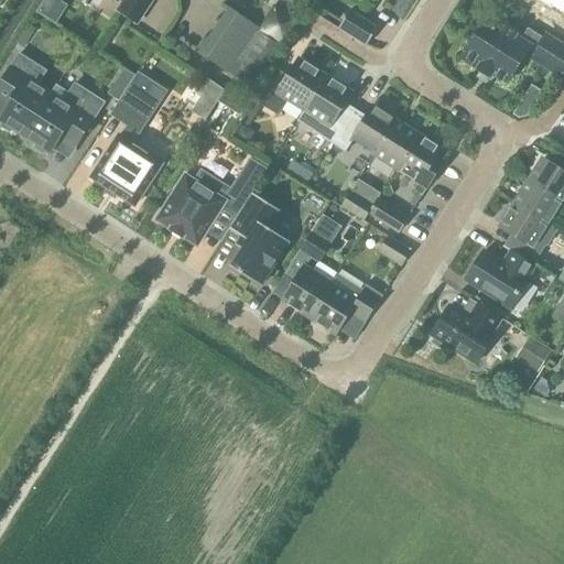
[(125,0),(120,8),(139,20),(150,0),(125,0)]
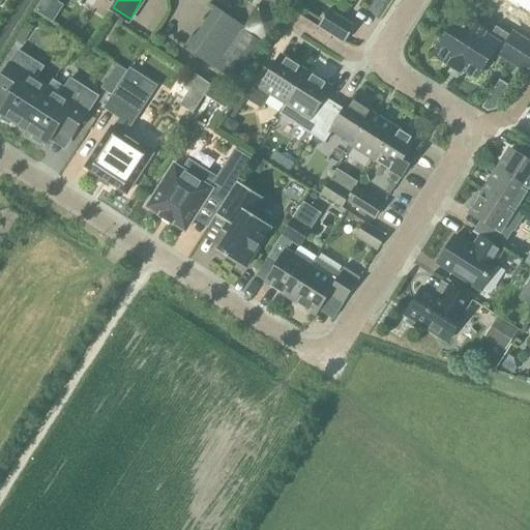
[(529,0),(509,0),(508,2),(517,7),(519,5),(529,11),(529,0)]
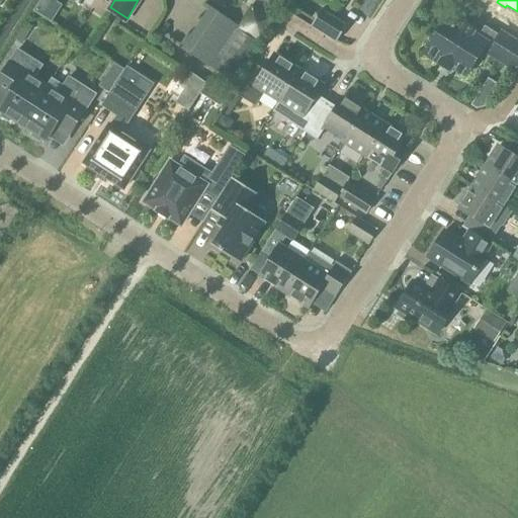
[(233,79),(273,20),(253,7),(238,28),(209,9),(184,46),(233,79)]
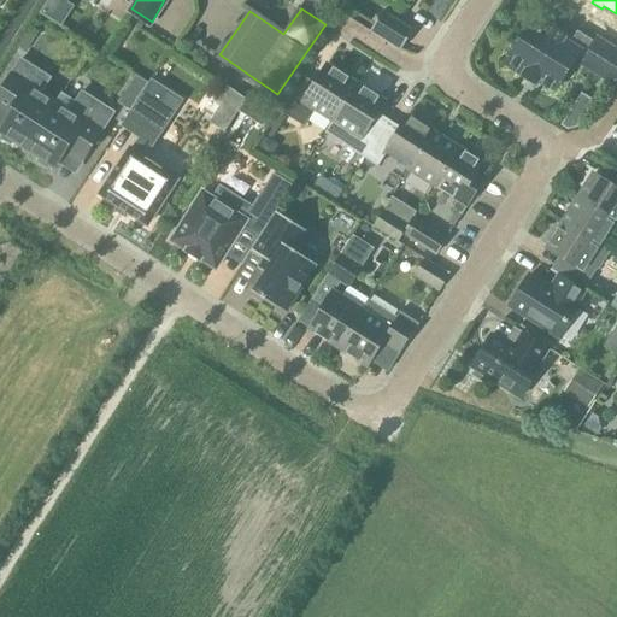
[(403,51),(413,31),(383,13),(371,31),(403,51)]
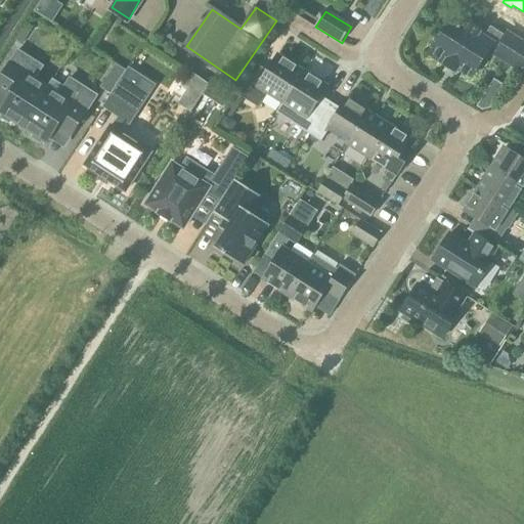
[(482,30),(454,12),(428,54),(456,72),(459,69),(472,77),(490,47),(510,59),(520,44),(491,26),(484,37),(480,34),(482,30)]
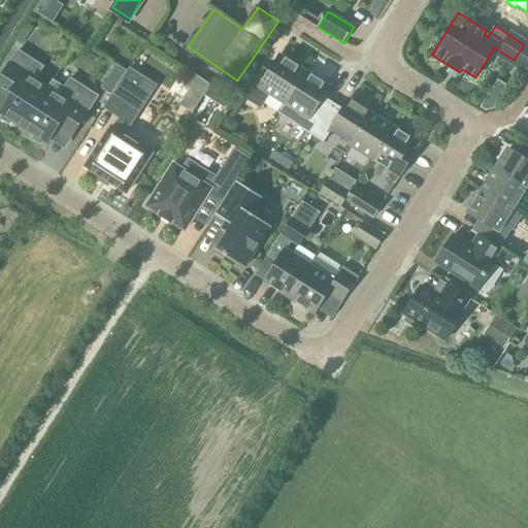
[(25,125),(50,87),(36,78),(44,64),(20,48),(0,78),(11,86),(12,91),(0,109),(3,111),(3,116),(10,121),(14,119),(25,125)]
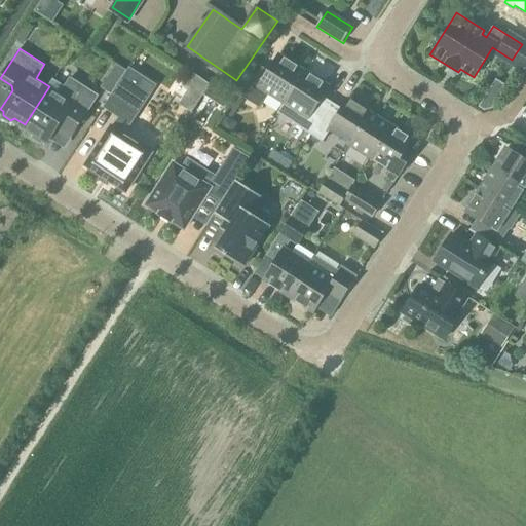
[(285,103),(304,72),(278,57),(268,72),(258,66),(240,92),(259,104),(266,91),(285,103)]
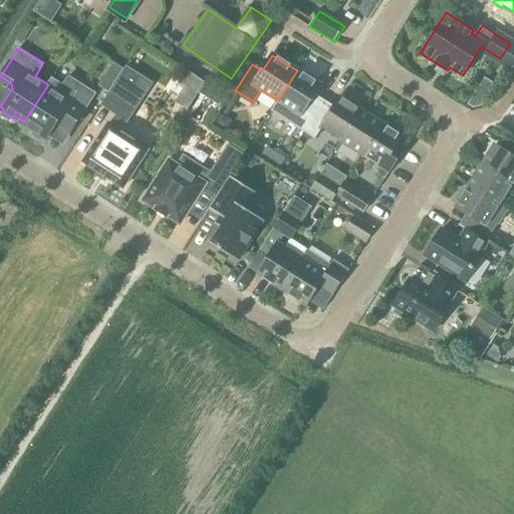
[(122,129),(130,118),(129,118),(153,80),(127,64),(103,102),(119,112),(113,122),(110,121),(86,160),(125,186),(151,147),(122,129)]
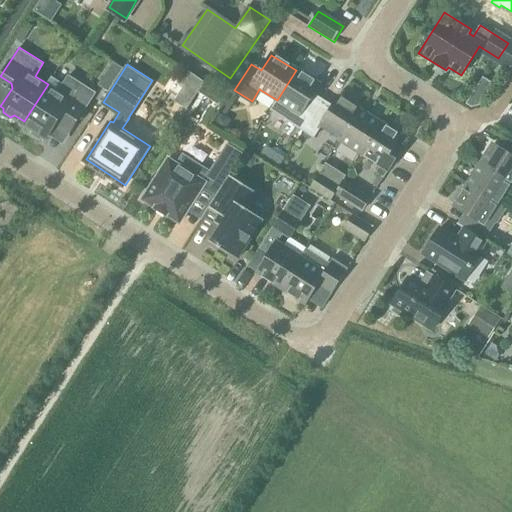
[(305,130),(324,100),(314,94),(320,85),(296,70),(277,100),(293,110),(287,119),(305,130)]
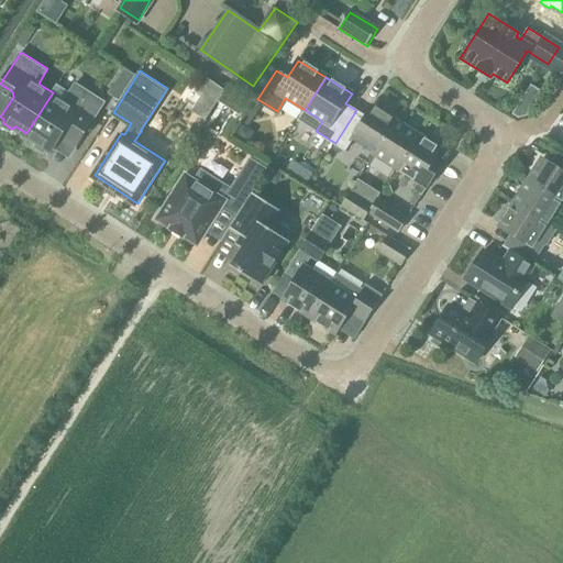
[(53,92),(26,133),(37,140),(37,145),(45,150),(50,147),(53,150),(65,131),(70,130),(81,136),(106,99),(77,81),(65,100),(53,92)]
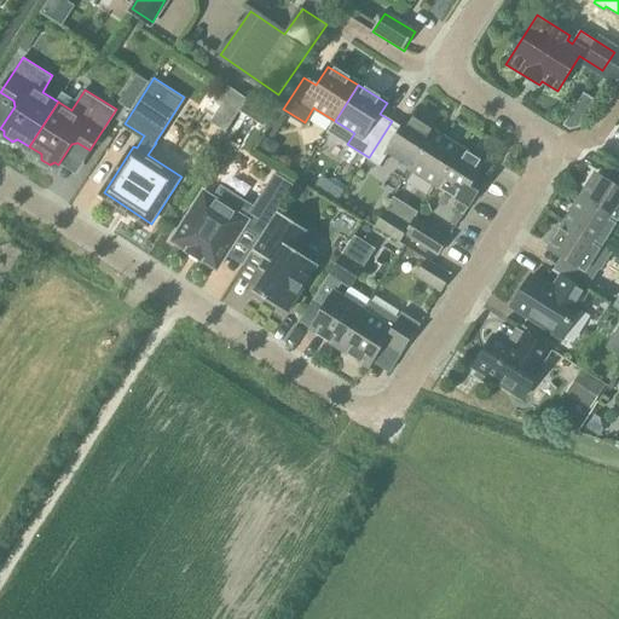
[(125,94),(119,103),(131,110),(137,102),(125,94)]
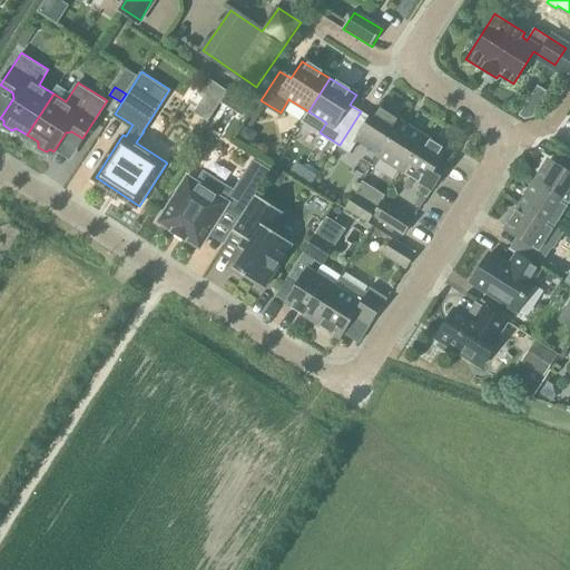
[(227,94),(222,102),(231,108),(236,99),(227,94)]
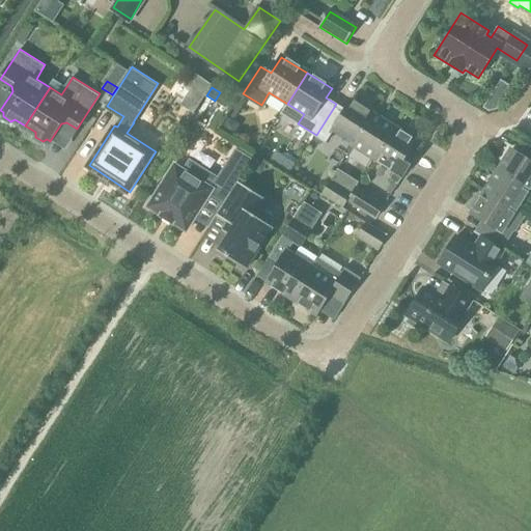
[(487,100),(482,108),(488,112),(501,109),(487,100)]
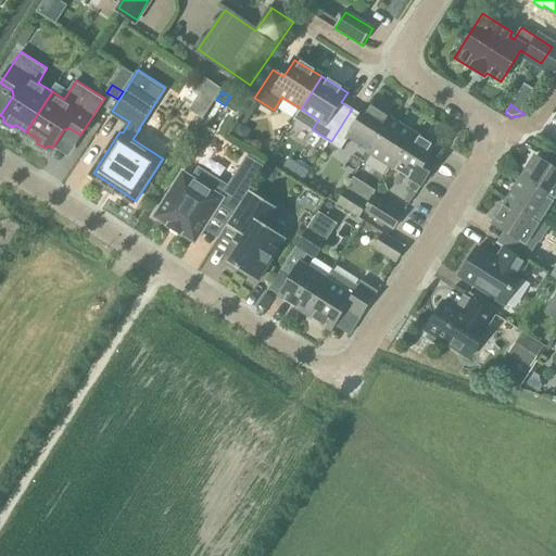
[(370,153),(391,119),(368,105),(363,115),(352,109),(331,141),(342,148),(348,138),(370,153)]
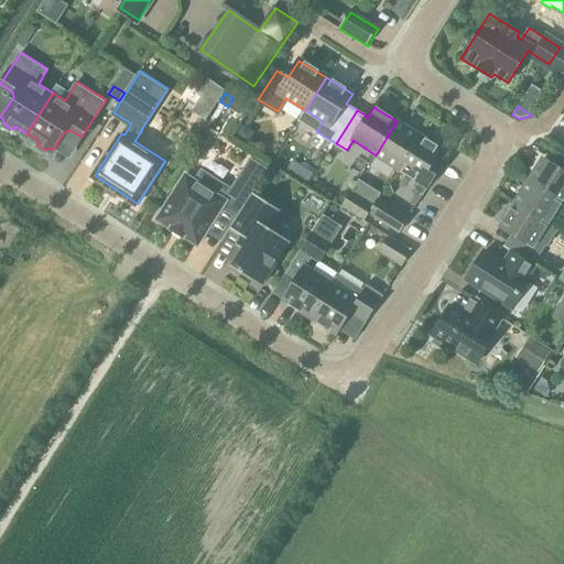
[(398,169),(419,136),(397,121),(376,155),(398,169)]
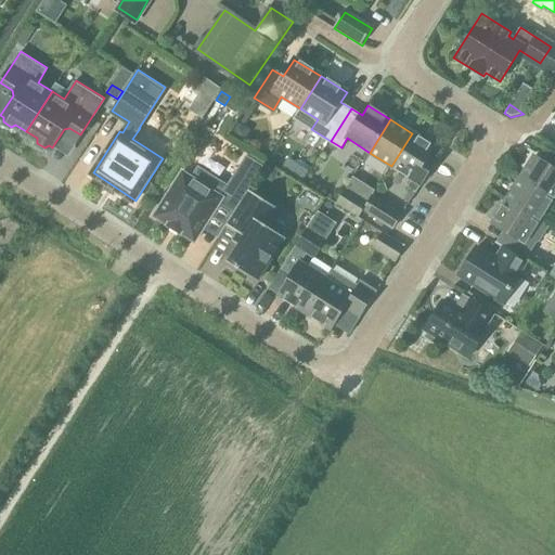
[(391,166),(414,180),(411,185),(416,190),(435,160),(429,157),(435,147),(412,133),(391,166)]
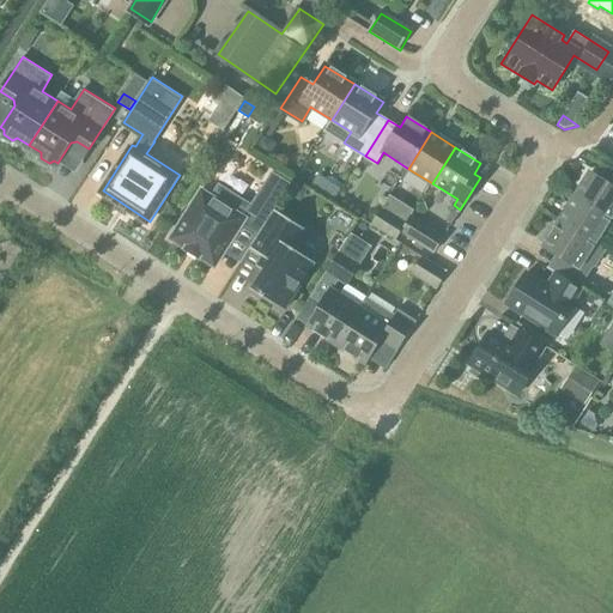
[(576,198),(612,220),(612,218),(612,173),(607,169),(601,178),(592,173),(576,198)]
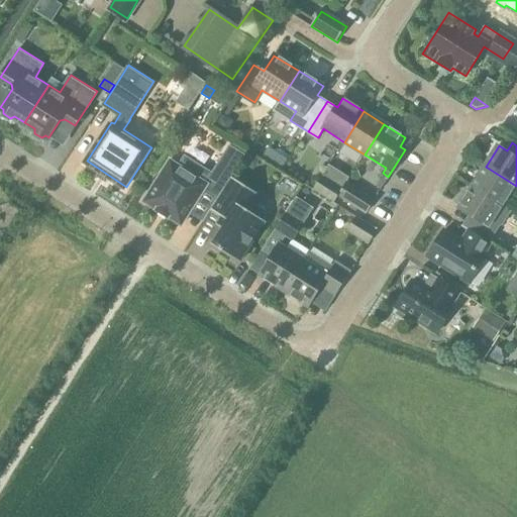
[(221,197),(234,177),(247,156),(246,154),(233,146),(215,174),(188,156),(182,166),(173,160),(146,200),(159,208),(159,209),(171,216),(184,224),(191,212),(205,221),(213,209),(221,197)]
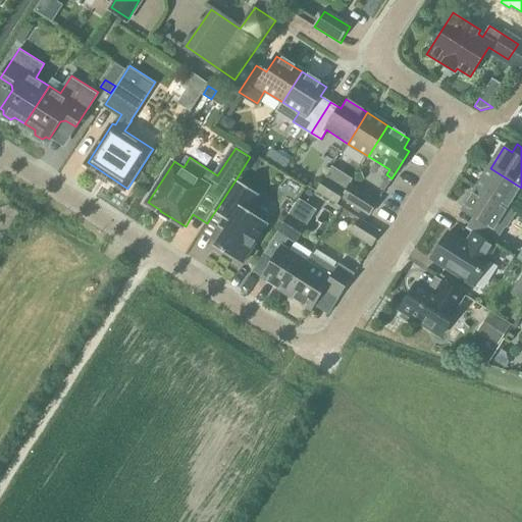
[(279,165),(288,163),(285,152),(276,154),(279,165)]
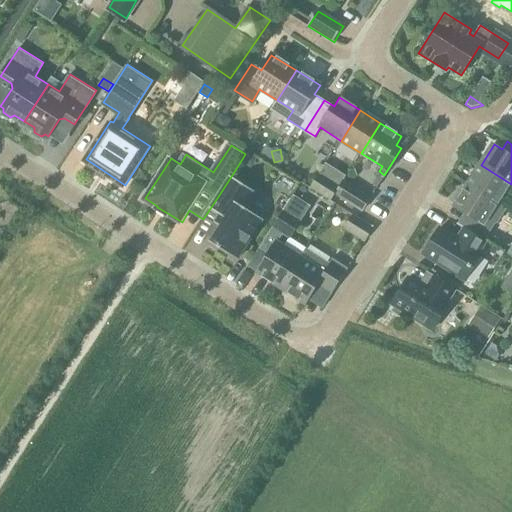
[(498,204),(511,184),(481,165),(468,185),(498,204)]
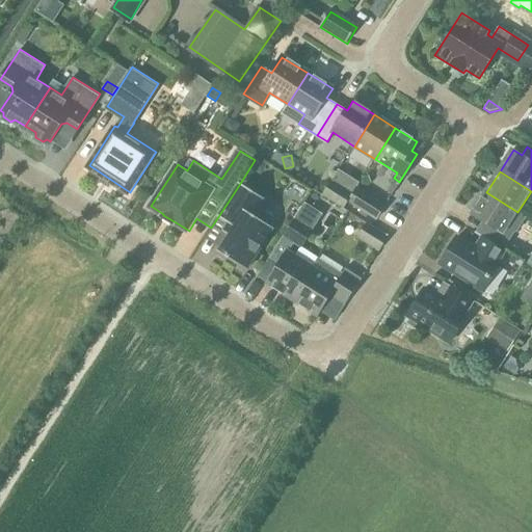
[(349,202),(354,193),(333,180),(323,194),(345,208),(349,202)]
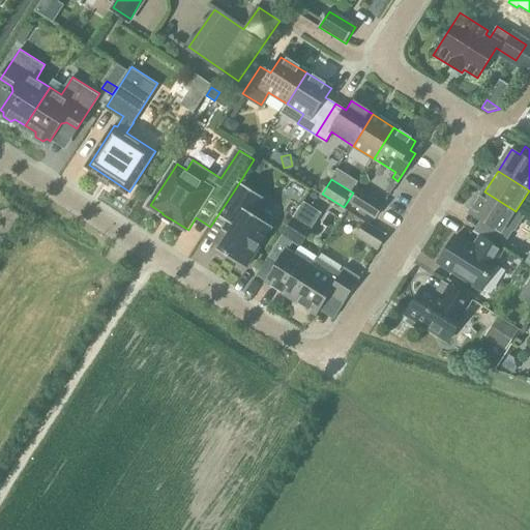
[(218,214),(210,227),(205,235),(223,246),(219,251),(247,268),(274,227),(257,215),(268,199),(240,181),(227,202),(218,214)]
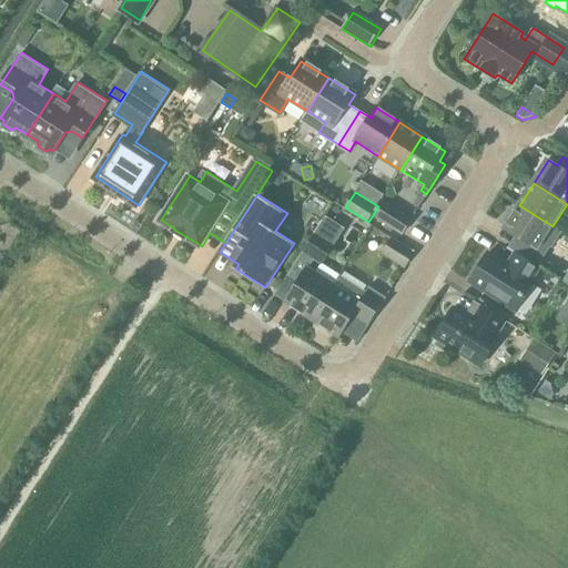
[(378,206),(373,215),(403,235),(413,220),(382,201),(378,206)]
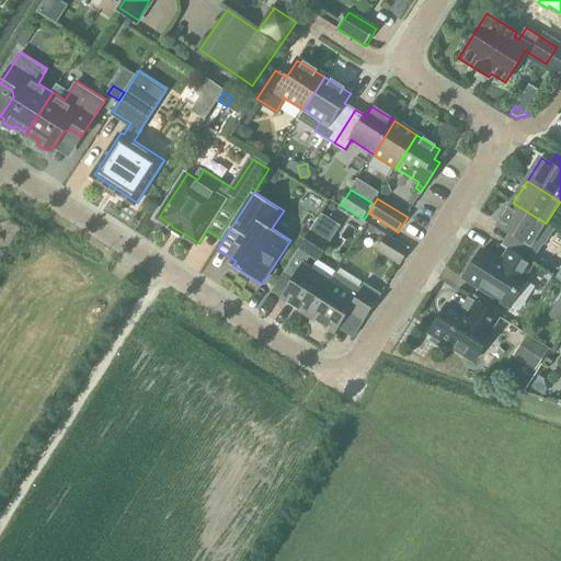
[(538,237),(546,224),(513,203),(499,226),(510,233),(502,245),(506,249),(529,263),(542,243),(541,239),(538,237)]
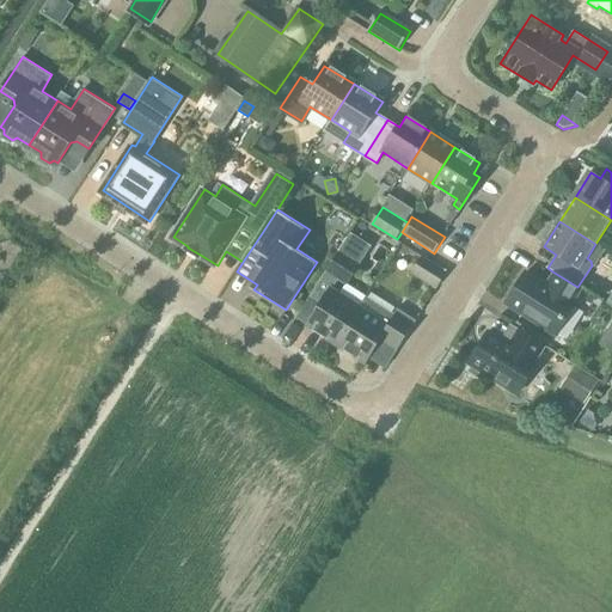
[(338,344),(361,308),(332,292),(341,280),(348,285),(360,265),(340,252),(310,300),(322,307),(308,326),(338,344)]
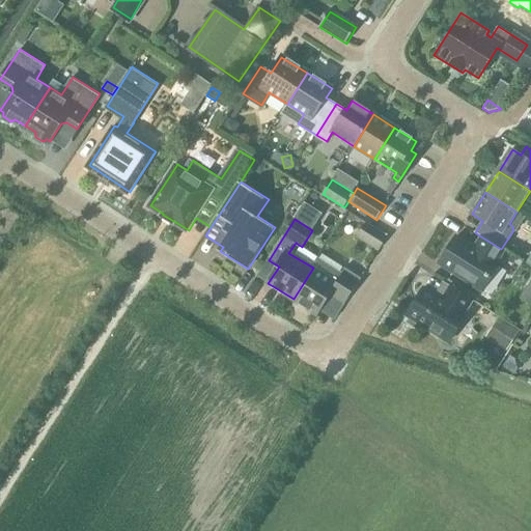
[(380,251),(389,236),(374,228),(366,242),(380,251)]
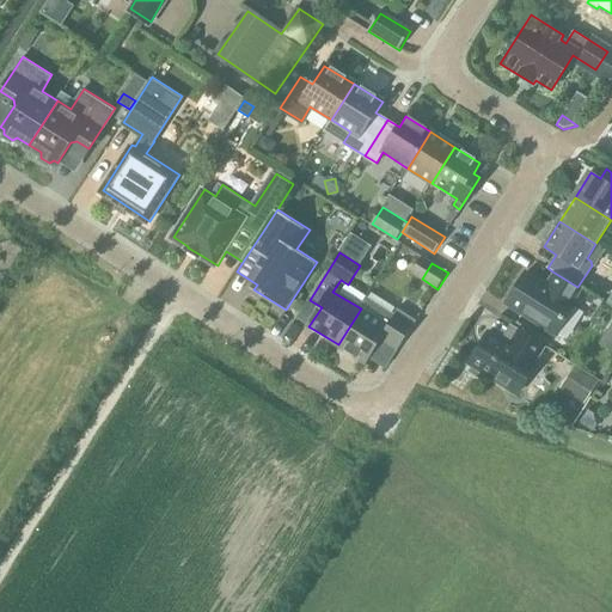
[(526,273),(503,306),(549,335),(580,288),(577,287),(552,271),(544,285),(526,273)]
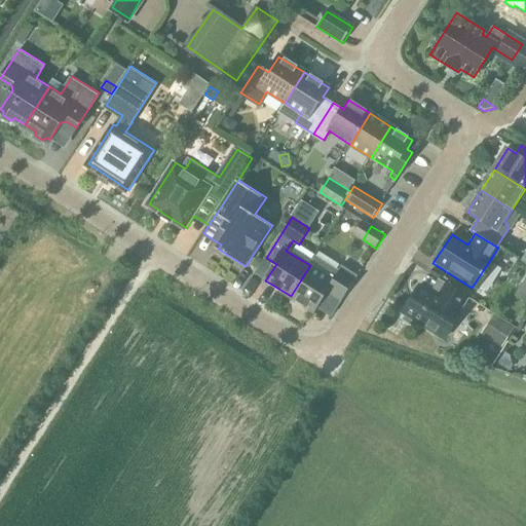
[(310,265),(291,296),(315,312),(328,293),(339,300),(354,275),(343,268),(340,272),(315,257),(310,265)]
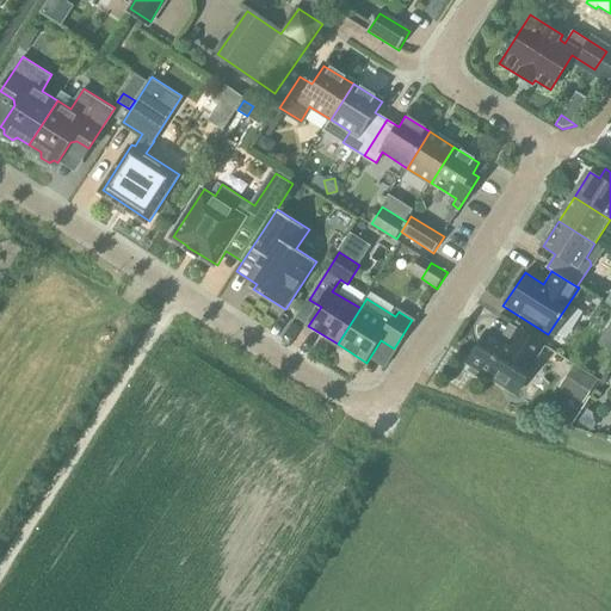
[(517,327),(516,328),(507,343),(485,329),(464,360),(470,364),(518,394),(538,362),(536,360),(545,345),(517,327)]
